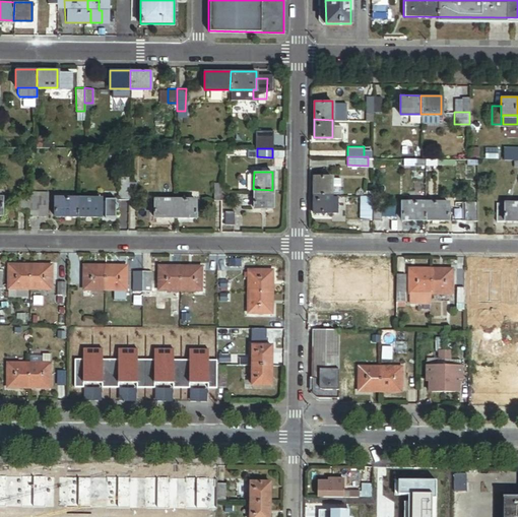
[(313,176),(313,193),(331,194),(331,192),(331,177),(331,176),(313,176)]
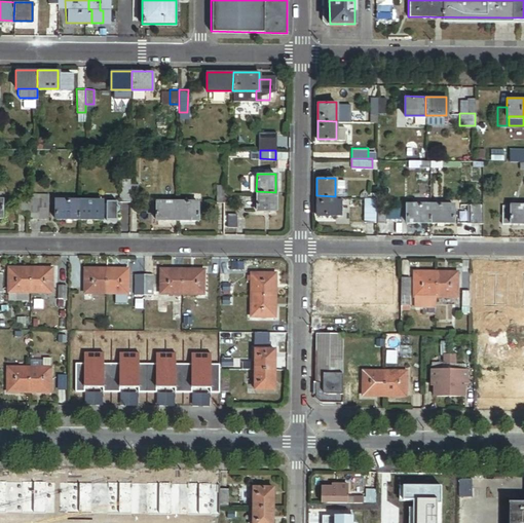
[(129,200),(129,183),(129,179),(119,179),(119,183),(119,200),(129,200)]
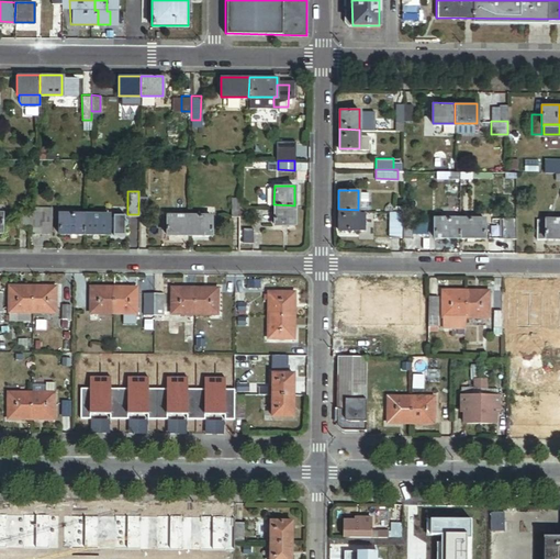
[(294,205),(273,204),(275,224),(294,224),(294,205)]
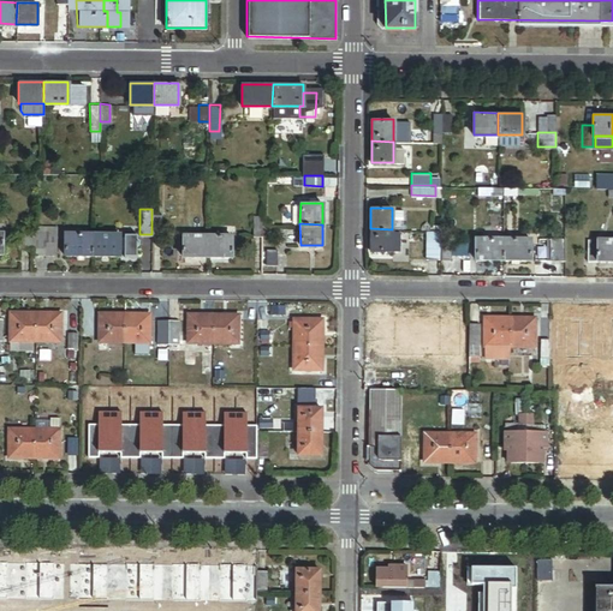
[(57,225),(33,225),(31,232),(43,232),(43,250),(43,255),(55,255),(57,225)]
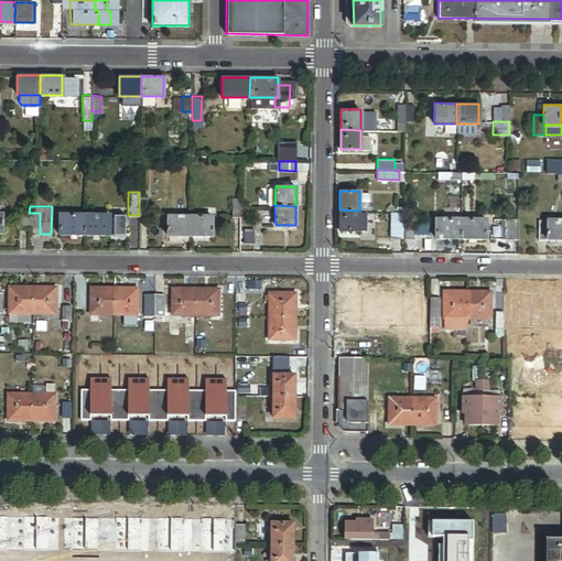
[(359,211),(339,209),(339,229),(359,229),(359,212),(359,211)]
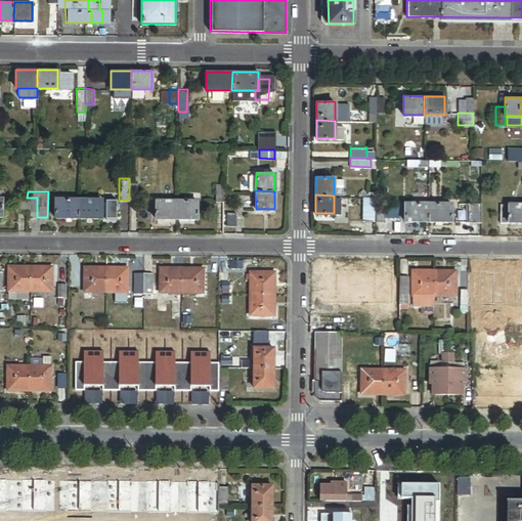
[(374,196),(362,196),(362,219),(374,220),(374,196)]
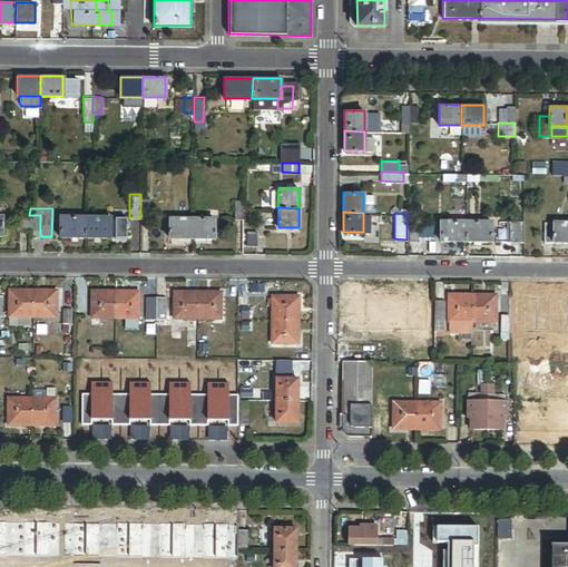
[(18,231),(29,231),(29,215),(18,215),(18,231)]
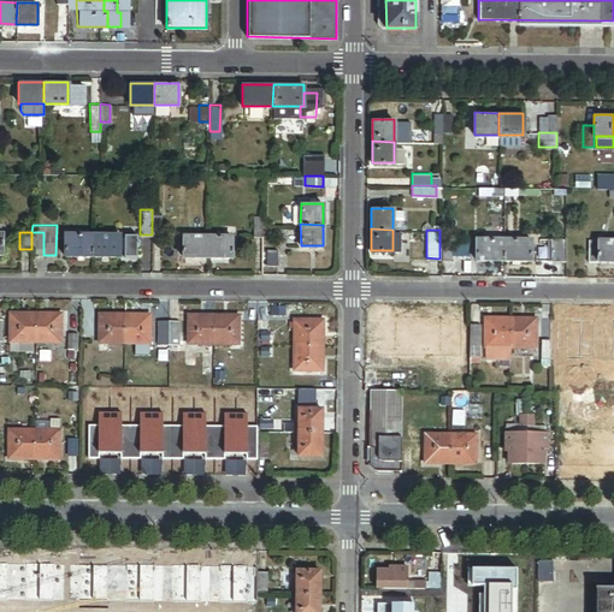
[(31,232),(31,249),(43,250),(43,232),(31,232)]
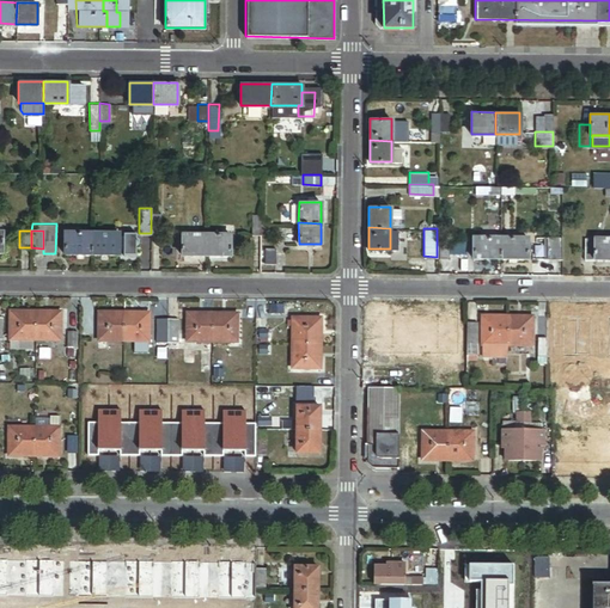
[(63,253),(91,253),(91,233),(63,232),(63,253)]
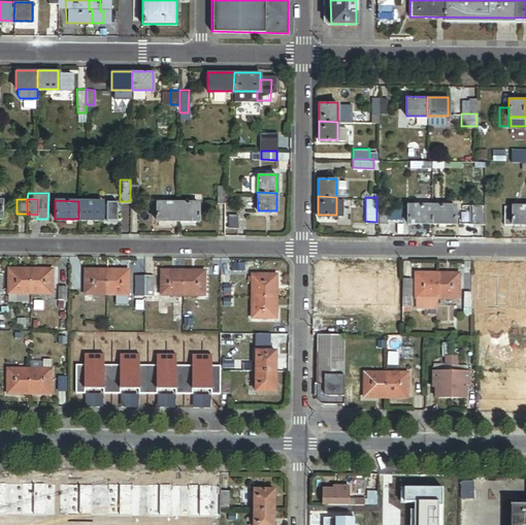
[(78,201),(78,219),(102,220),(102,215),(102,204),(102,201),(78,201)]
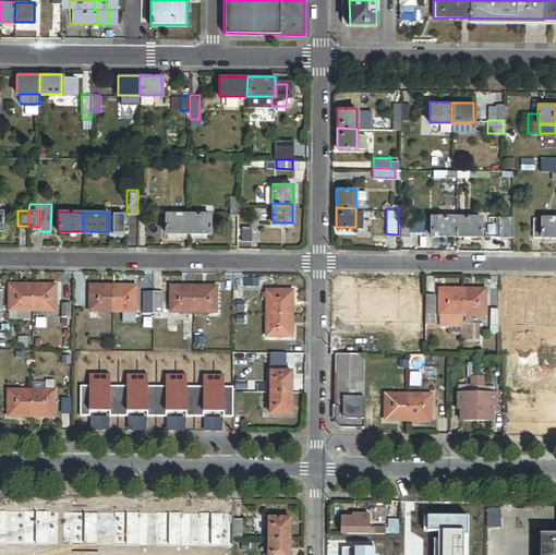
[(124,216),(123,216),(123,213),(111,213),(111,216),(108,216),(108,227),(111,227),(111,232),(123,232),(123,222),(124,222),(124,221),(125,221),(125,220),(125,219),(125,218),(125,217),(124,217),(124,216)]
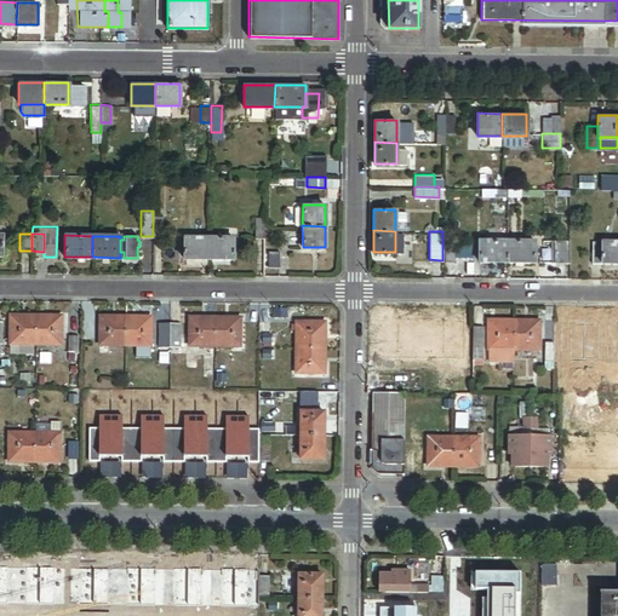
[(184,258),(207,258),(209,236),(184,236),(184,258)]
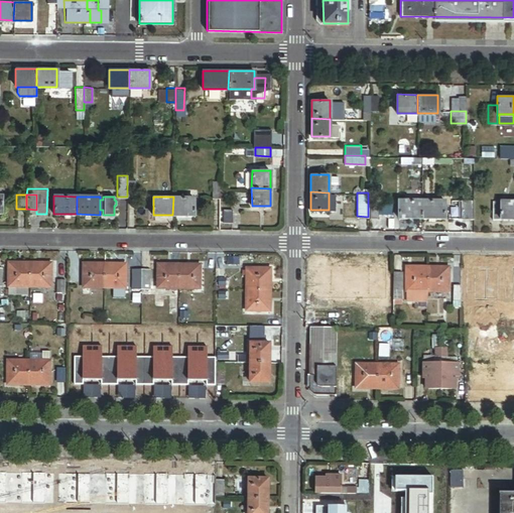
[(173,197),(172,215),(193,216),(194,198),(173,197)]
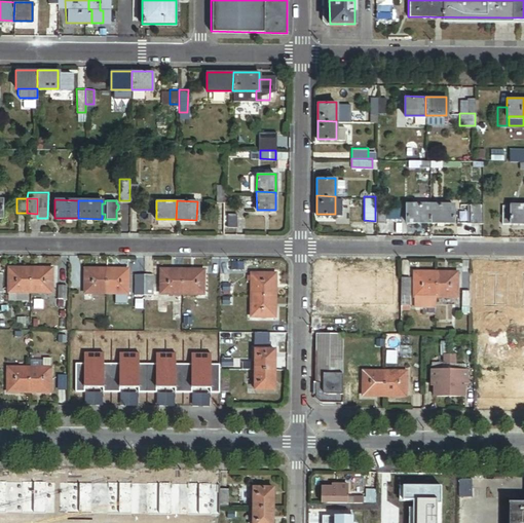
[(406,222),(429,222),(429,203),(406,202),(406,222)]
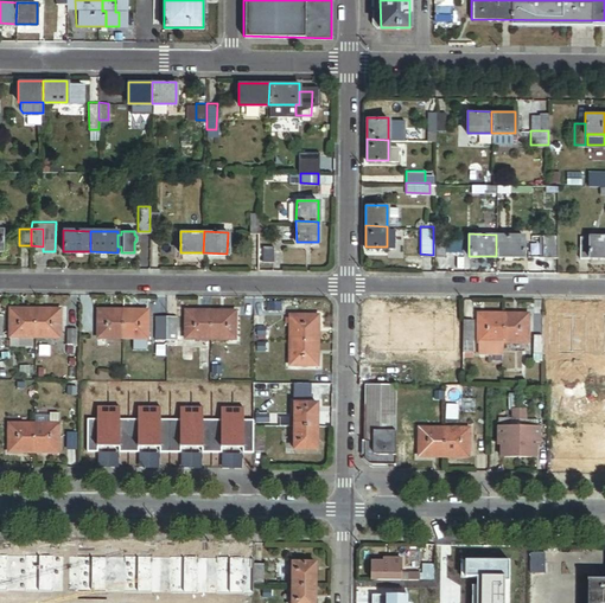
[(555,256),(556,233),(537,233),(537,256),(555,256)]
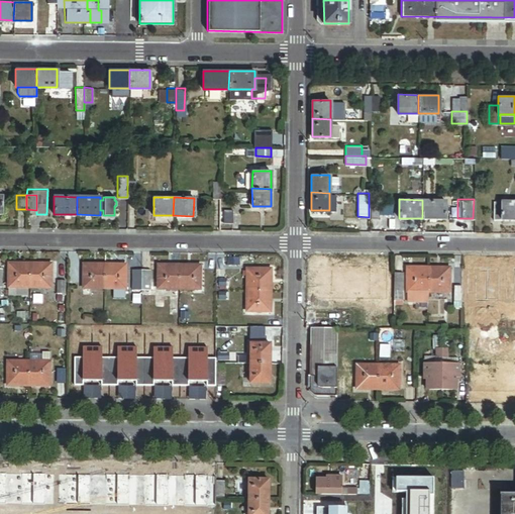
[(422,200),(422,218),(444,218),(445,200),(422,200)]
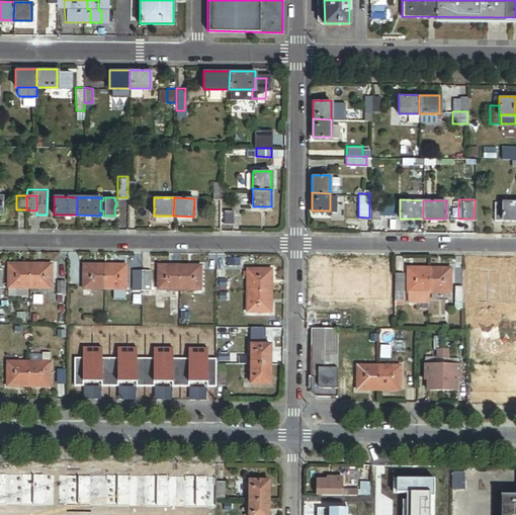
[(502,220),(515,219),(515,200),(502,201),(502,220)]
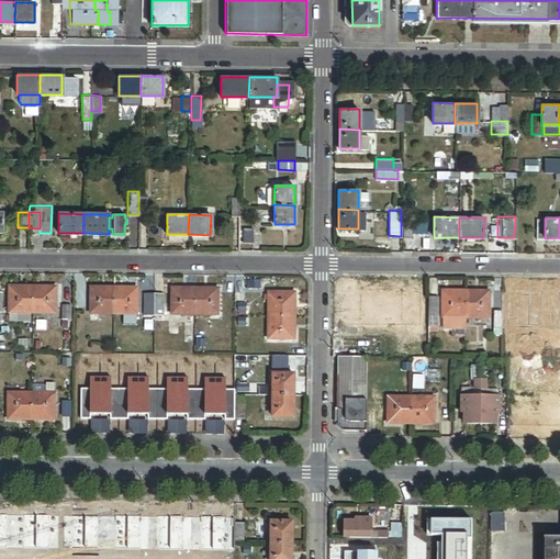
[(411,220),(402,220),(401,236),(411,236),(411,220)]
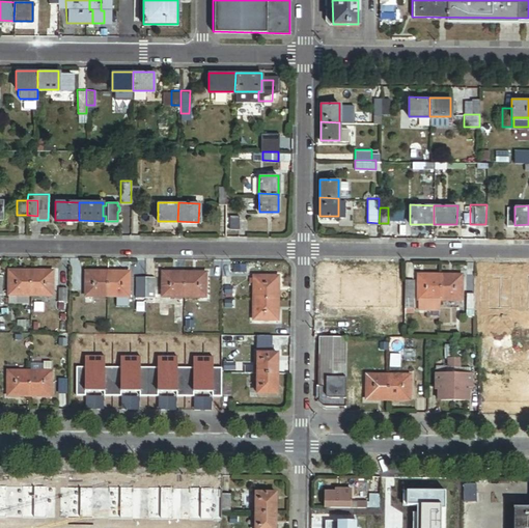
[(226,214),(226,227),(238,228),(239,215),(226,214)]
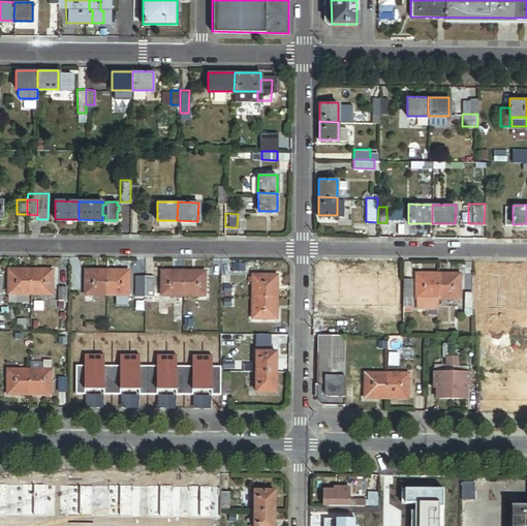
[(28,292),(29,292),(30,269),(8,268),(8,292),(28,292)]
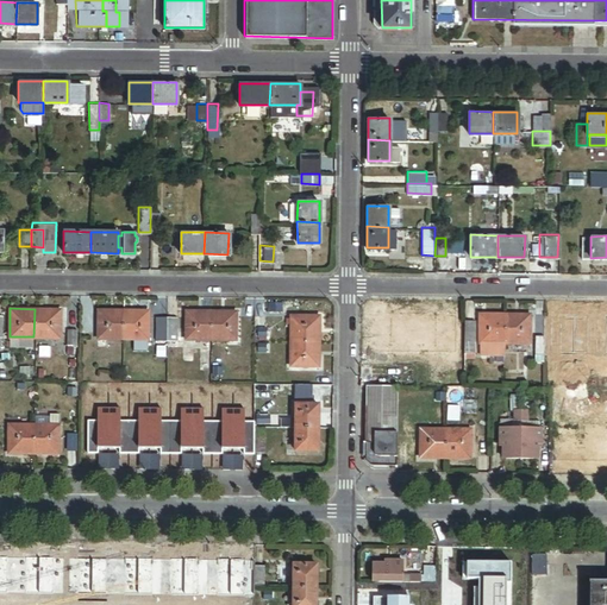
[(35,309),(33,336),(58,336),(58,309),(35,309)]
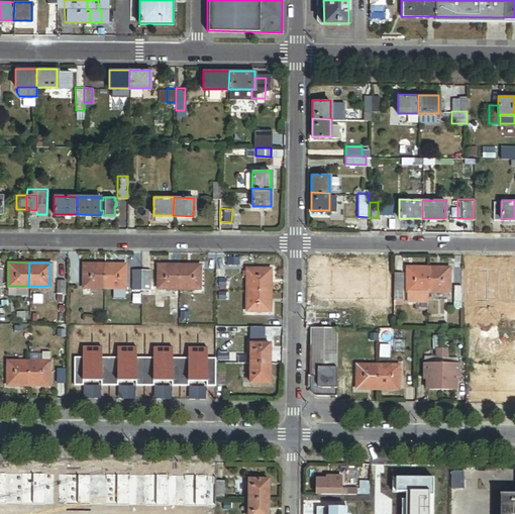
[(83,286),(103,287),(104,263),(83,263),(83,286)]
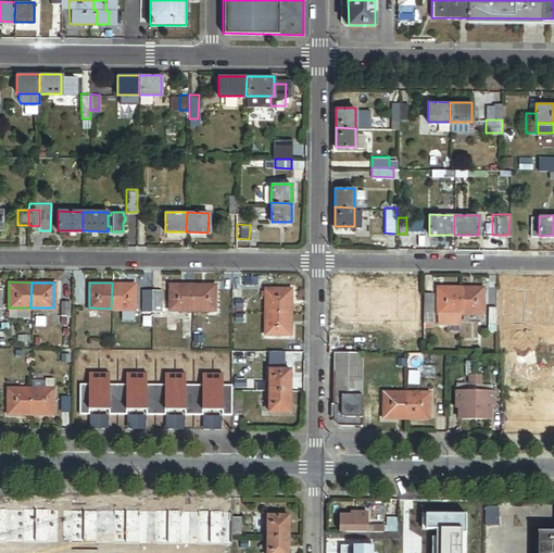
[(112,283),(111,309),(134,309),(135,283),(112,283)]
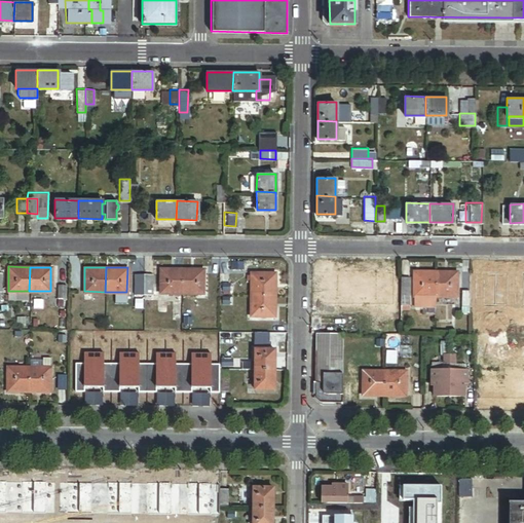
[(160,292),(181,292),(182,268),(160,268),(160,292)]
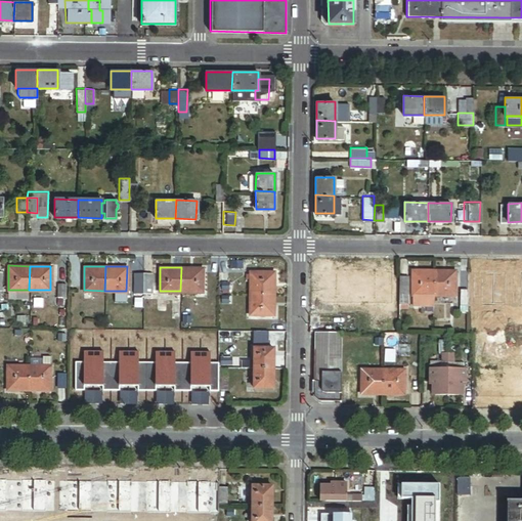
[(181,267),(180,291),(202,292),(202,267),(181,267)]
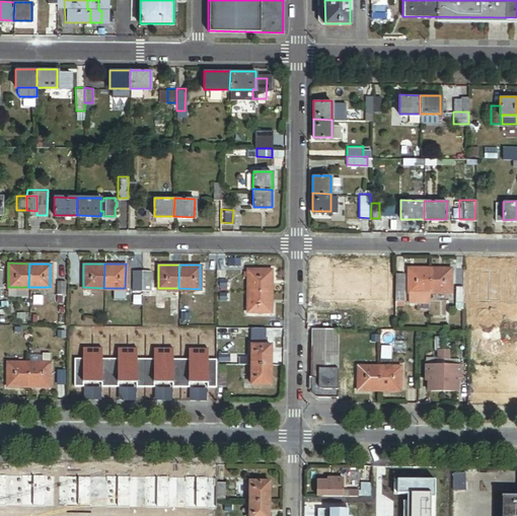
[(408,290),(429,291),(429,267),(408,267),(408,290)]
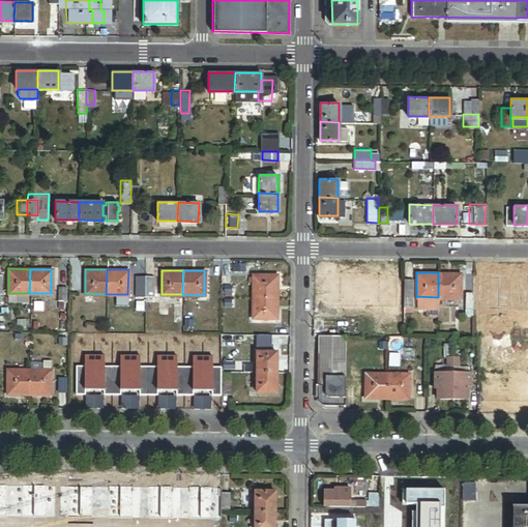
[(438,272),(438,297),(460,297),(460,273),(438,272)]
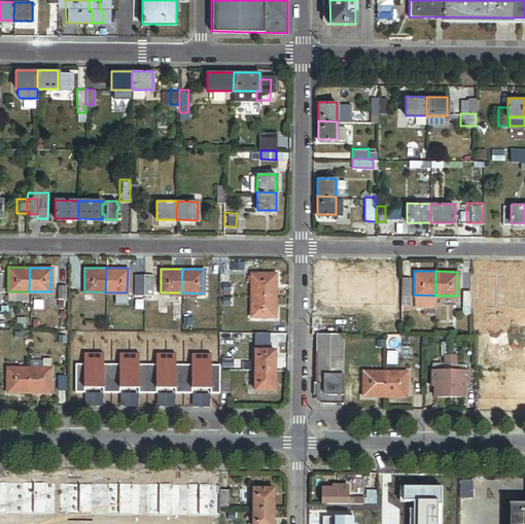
[(250,273),(250,293),(275,294),(275,273),(250,273)]
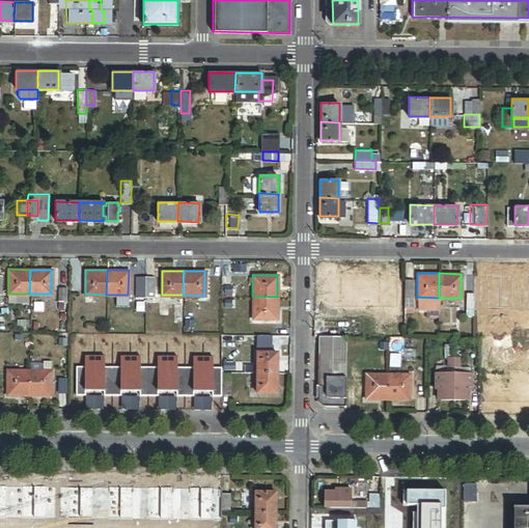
[(144,295),(145,276),(135,277),(135,295),(144,295)]
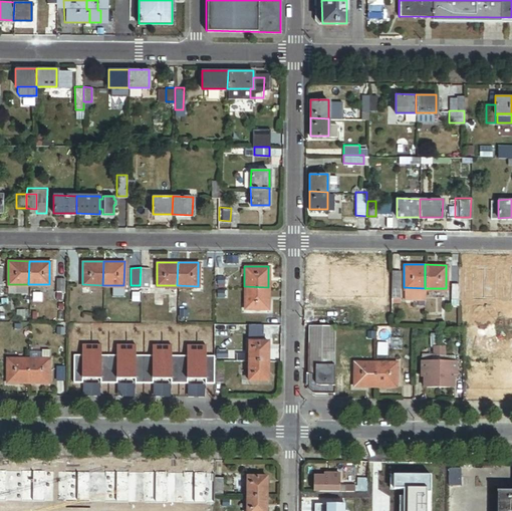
[(141,267),(140,285),(148,285),(149,268),(141,267)]
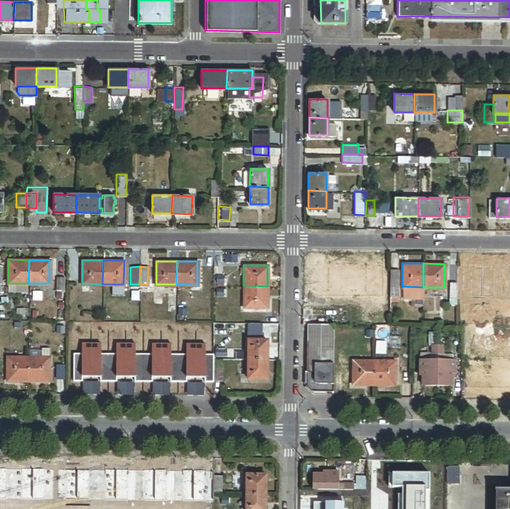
[(399,294),(399,286),(399,268),(390,268),(390,294),(399,294)]
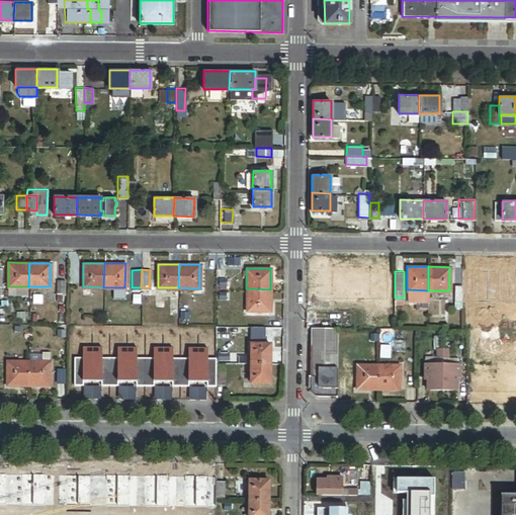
[(58,292),(66,292),(67,279),(58,279),(58,292)]
